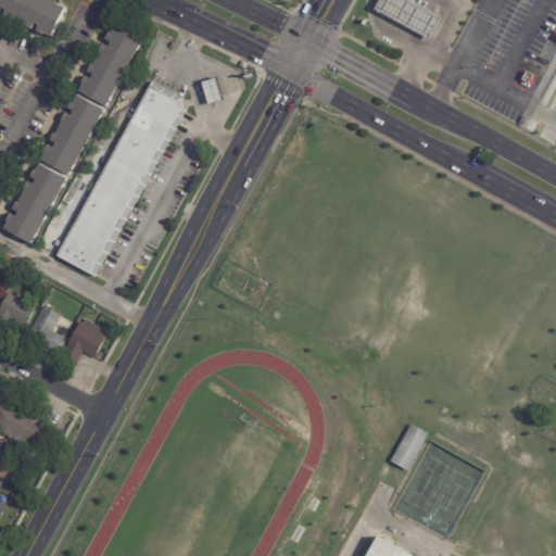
[(39,26),(34,24),(32,29),(24,26),(25,24),(11,17),(10,20),(3,16),(5,10),(1,8),(0,9),(0,0),(47,0),(65,9),(51,37),(45,34),(43,36),(37,32),(39,26)]
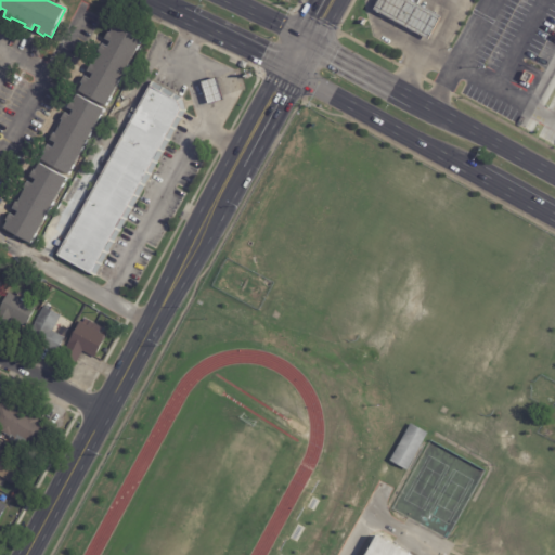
[(412,0),(378,0),(373,12),(431,41),(444,18),(412,0)]
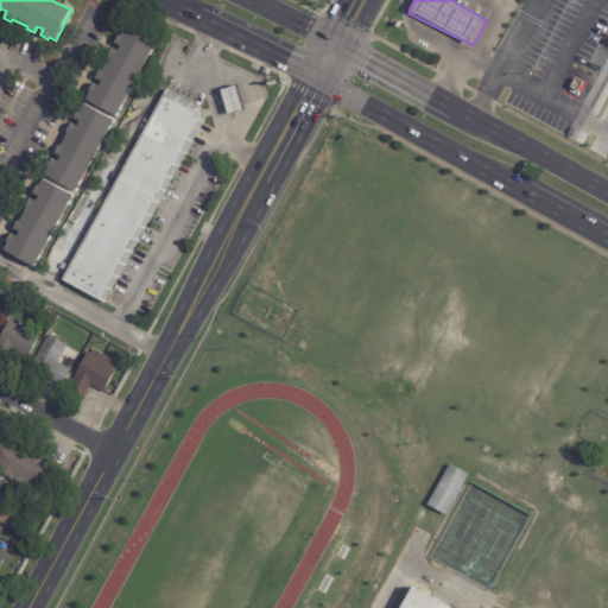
[(156,46),(118,118),(87,101),(92,93),(89,93),(94,84),(100,88),(103,82),(96,80),(101,71),(103,73),(111,57),(109,57),(113,49),(119,52),(122,46),(115,43),(120,36),(122,37),(126,30),(156,46)]
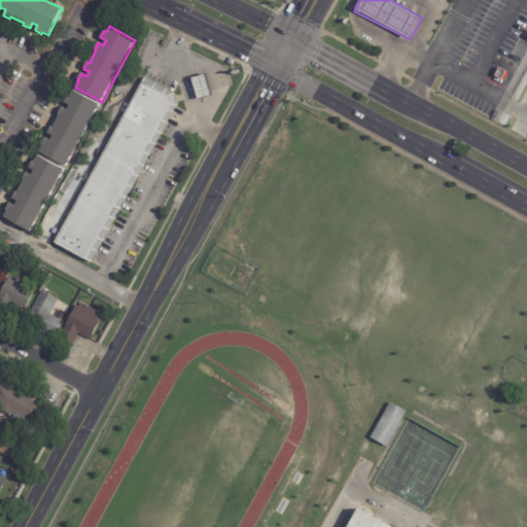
[(210,96),(196,100),(189,78),(204,74),(210,96)]
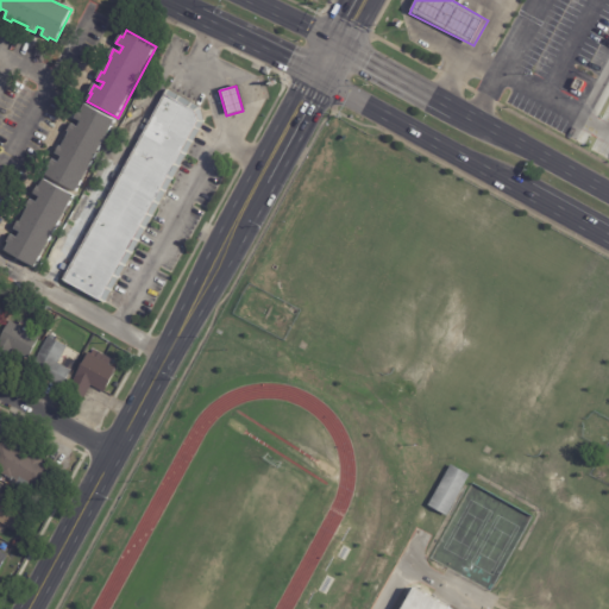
[(165,89),(198,107),(202,123),(102,305),(96,301),(96,302),(60,281),(164,89),(165,89)]
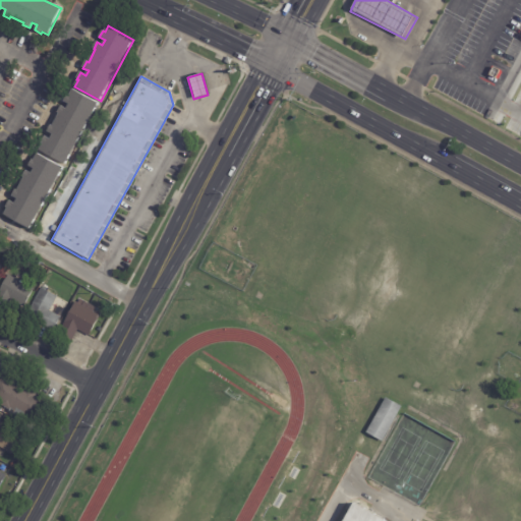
[(99,104),(65,165),(41,151),(44,143),(42,142),(45,136),(51,139),(53,134),(48,131),(52,125),(53,126),(60,114),(58,113),(62,106),(67,109),(69,104),(64,102),(68,95),(70,96),(73,90),(99,104)]
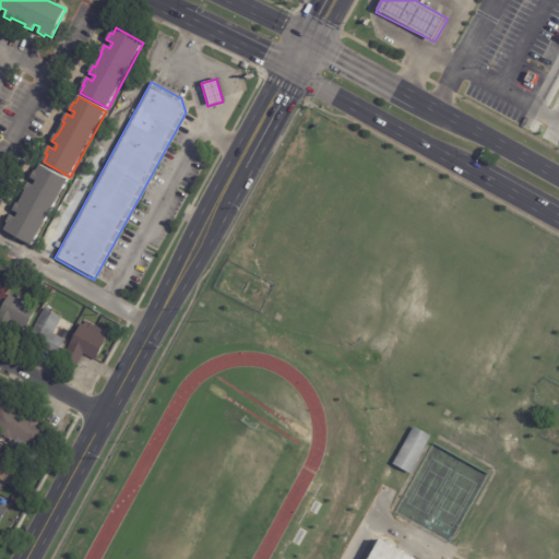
[(69,180),(33,246),(6,230),(9,224),(8,223),(11,216),(16,218),(20,214),(14,211),(18,204),(20,204),(26,191),(25,190),(28,183),(34,187),(37,180),(32,178),(35,171),(37,173),(42,165),(69,180)]
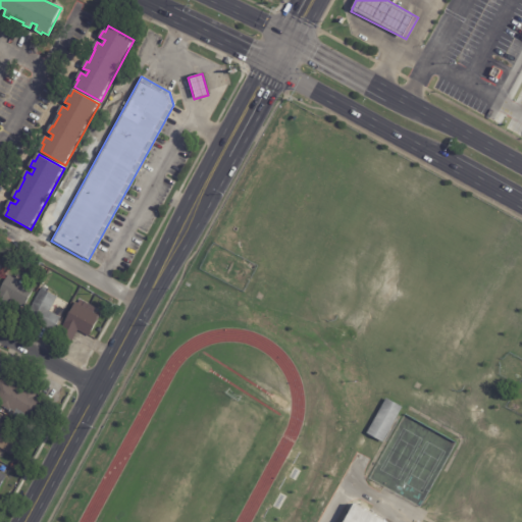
[(33,291),(22,308),(8,300),(5,306),(0,303),(0,288),(7,275),(15,280),(15,279),(33,291)]
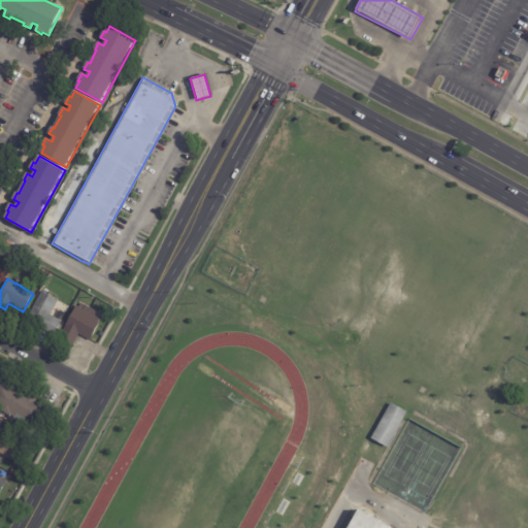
[(53,335),(26,321),(41,293),(58,301),(50,317),(61,323),(54,336),(53,335)]
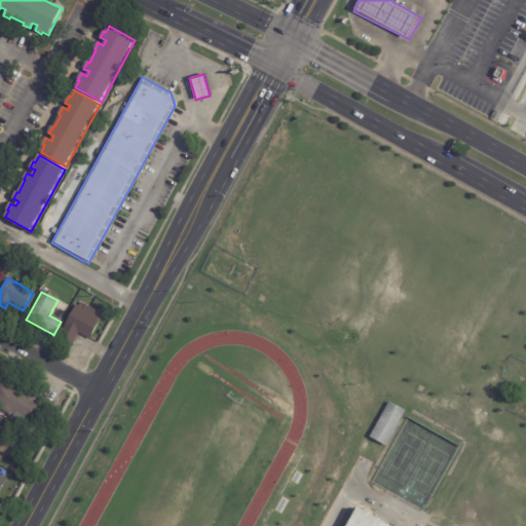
[(89,339),(89,340),(78,334),(72,345),(59,338),(65,327),(64,326),(74,306),(99,320),(99,321),(100,322),(89,339)]
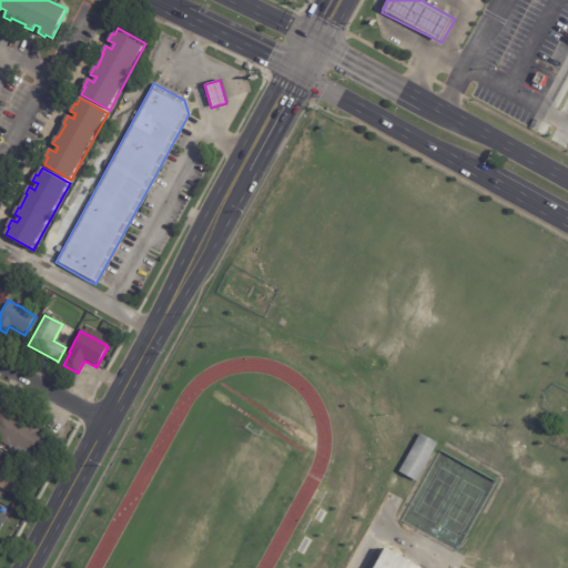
[(0,409),(1,409),(28,424),(29,422),(39,428),(39,429),(47,434),(34,457),(10,444),(10,446),(0,440),(0,409)]
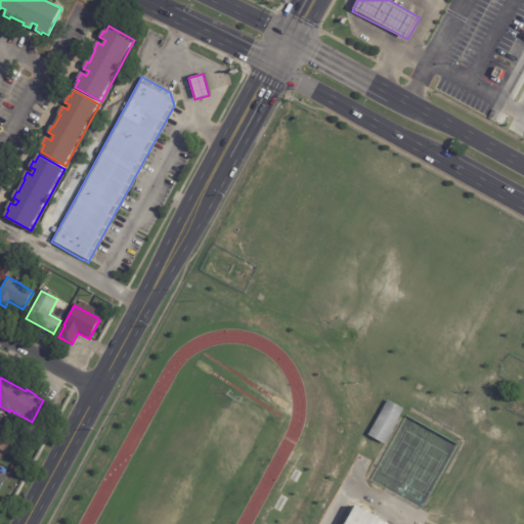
[(403,407),(384,443),(367,434),(387,399),(403,407)]
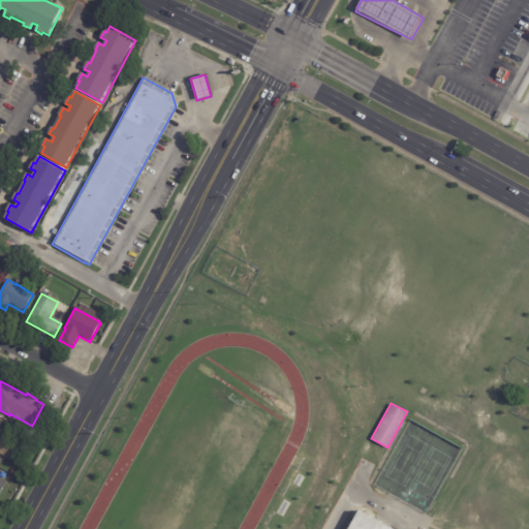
[(0,428),(27,443),(17,463),(0,454),(0,428)]
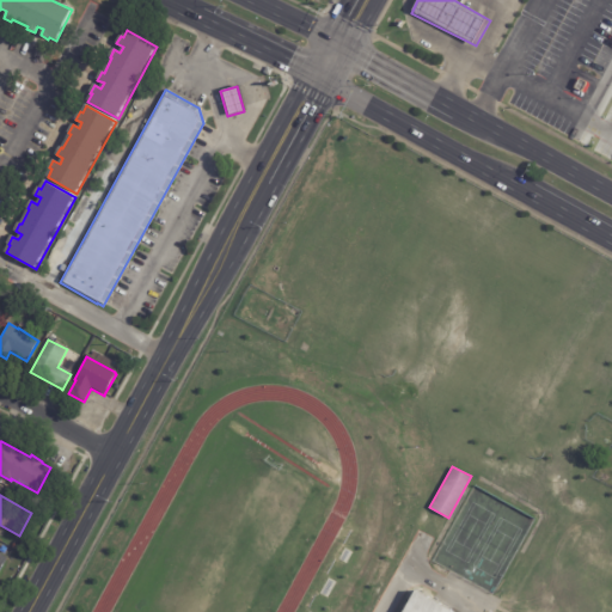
[(404,611),(416,591),(454,611),(404,611)]
